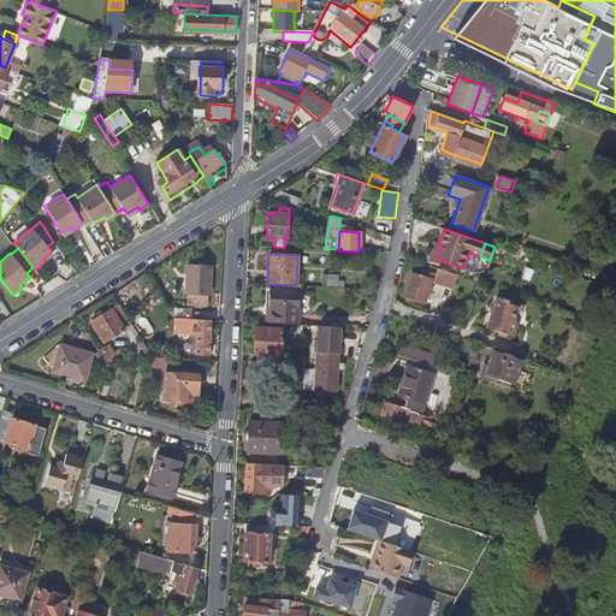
[(207,292),(208,262),(188,262),(185,291),(188,291),(187,300),(203,301),(205,292),(207,292)]
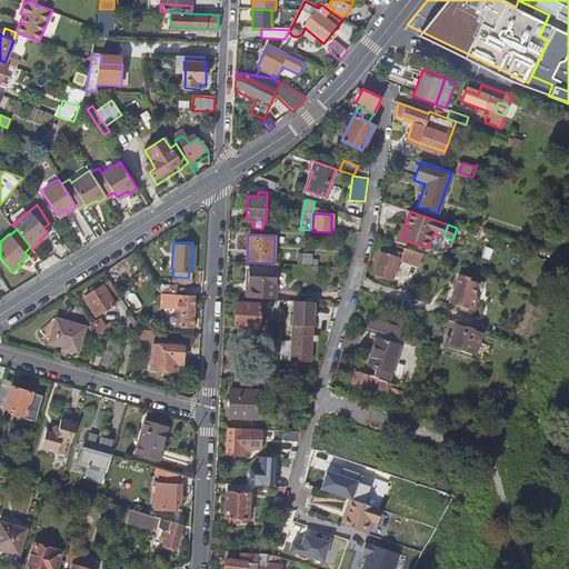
[(417,250),(406,247),(403,255),(413,258),(417,250)]
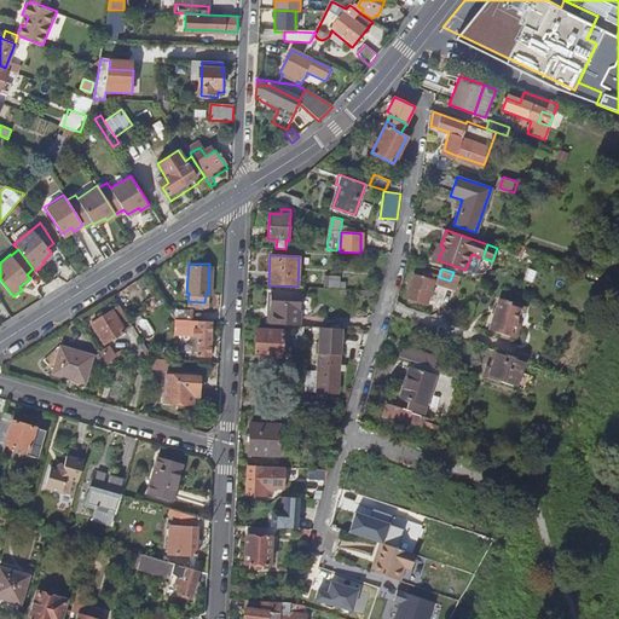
[(427,302),(434,279),(415,273),(408,295),(427,302)]
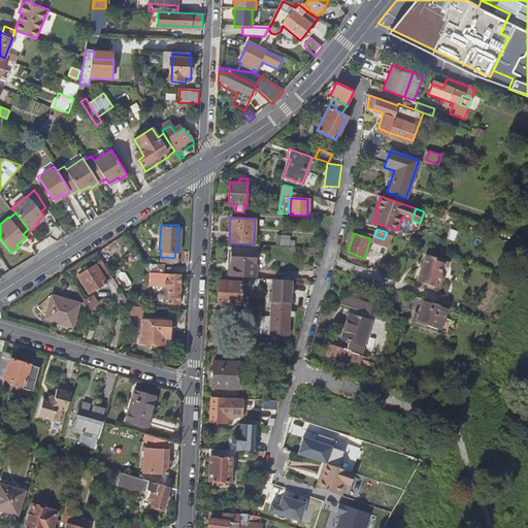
[(290,245),(291,235),(274,234),(274,244),(290,245)]
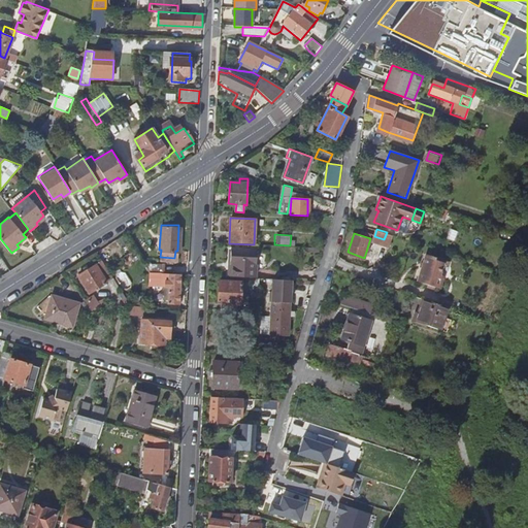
[(386,255),(389,248),(371,242),(369,250),(386,255)]
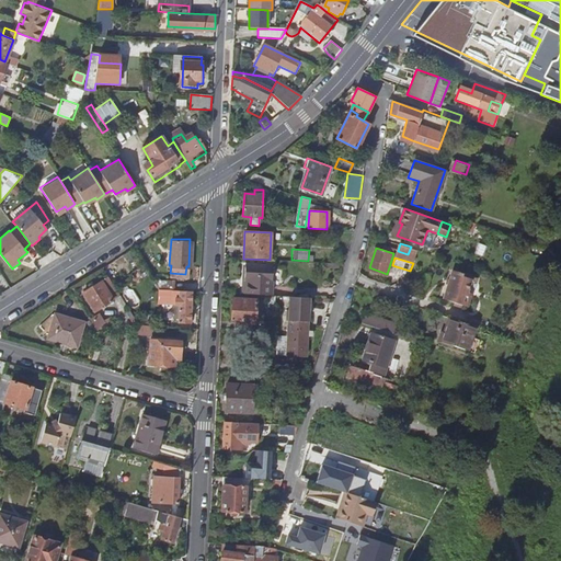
[(245,294),(271,296),(272,267),(244,265),(244,281),(247,281),(245,294)]
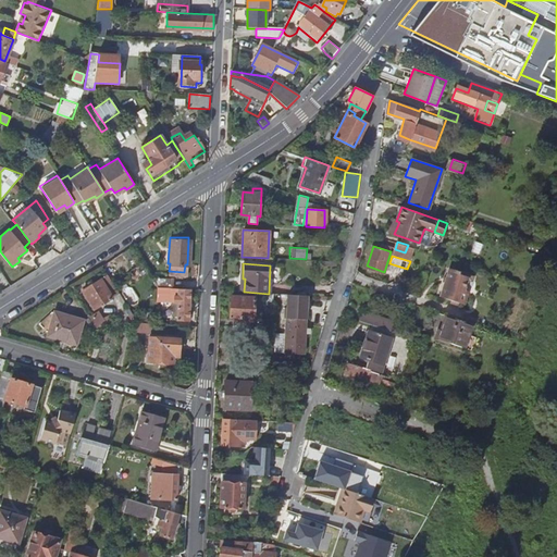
[(460,272),(449,268),(441,298),(463,305),(468,292),(463,291),(468,277),(459,274),(460,272)]
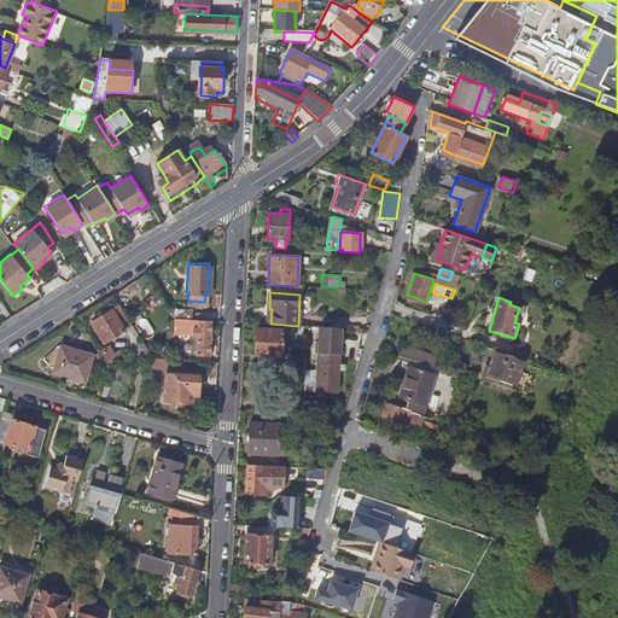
[(175,319),(190,320),(191,320),(192,309),(169,309),(175,319)]
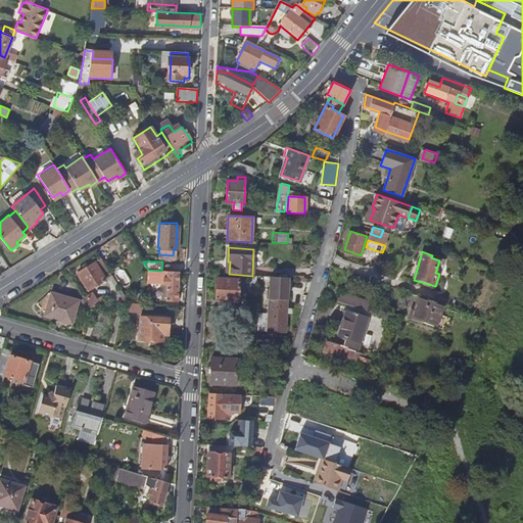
[(94,263),(77,273),(88,289),(104,279),(94,263)]
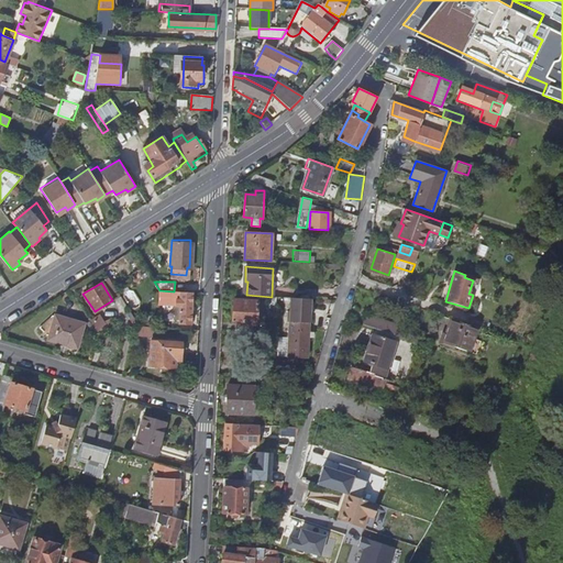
[(192,294),(180,293),(179,302),(172,302),(170,312),(179,313),(178,323),(190,324),(192,294)]
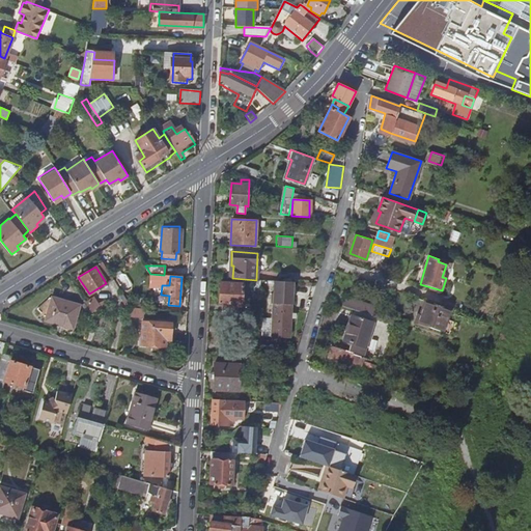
[(242,304),(243,283),(218,281),(216,303),(219,303),(219,309),(233,310),(233,304),(242,304)]
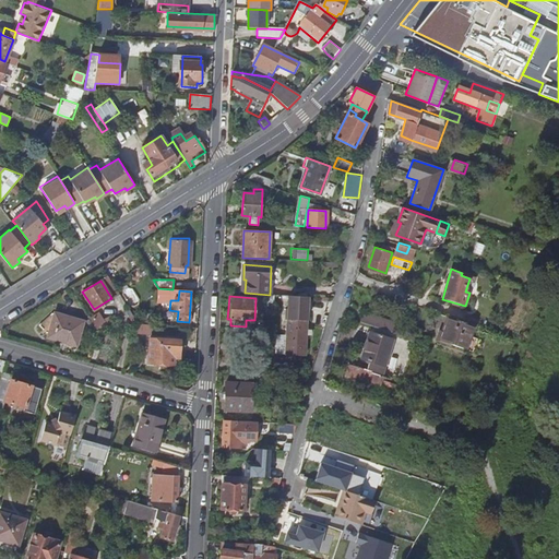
[(304,354),(307,297),(288,296),(285,354),(304,354)]
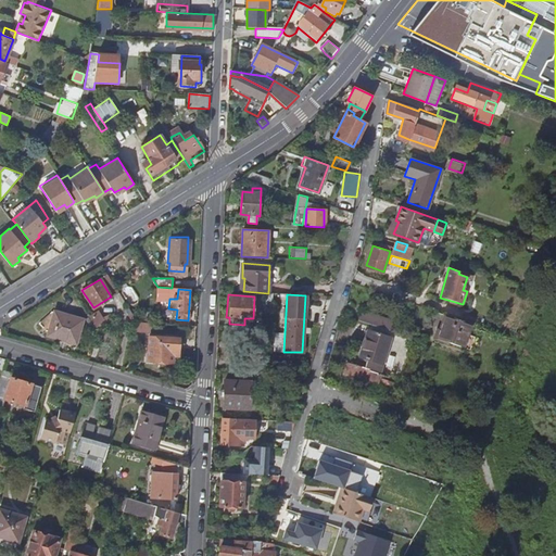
[(358,321),(390,331),(394,320),(362,310),(358,321)]
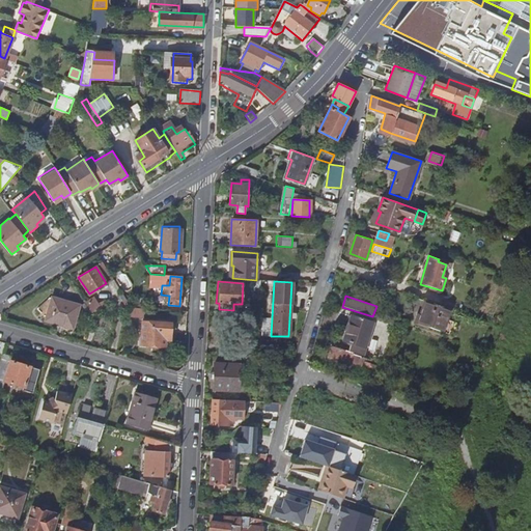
[(74,329),(81,305),(54,297),(54,299),(50,298),(39,308),(49,316),(48,320),(74,329)]
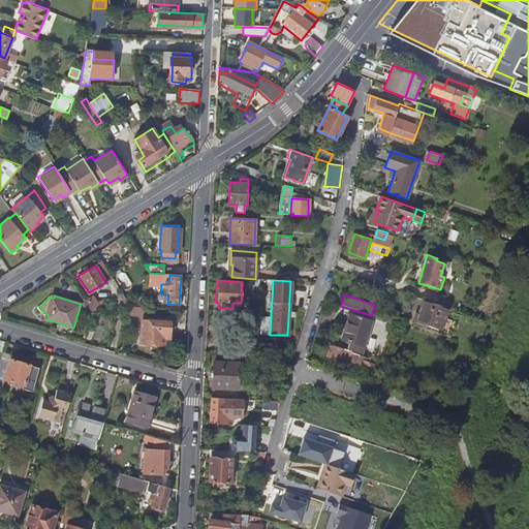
[(92,312),(101,307),(98,303),(94,296),(85,301),(92,312)]
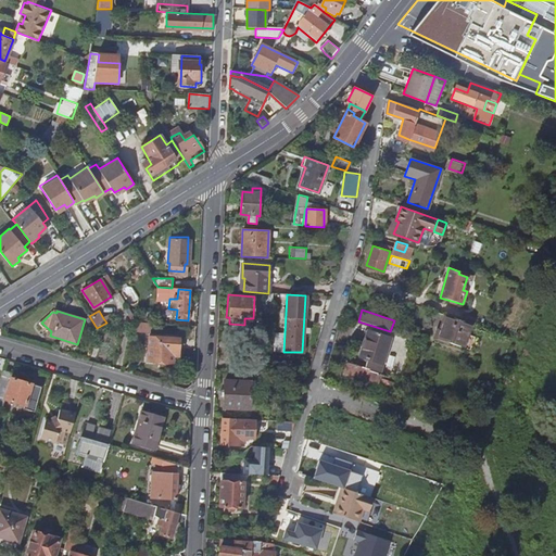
[(470,324),(445,316),(440,331),(437,330),(433,339),(447,344),(449,343),(470,351),(475,338),(466,335),(470,324)]
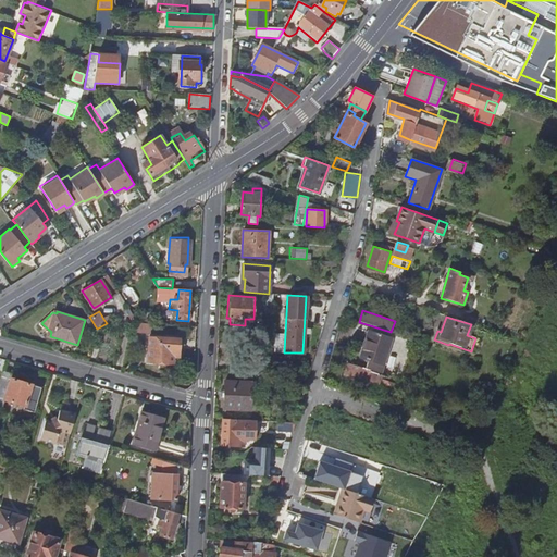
[(89,318),(86,320),(93,331),(96,329),(89,318)]
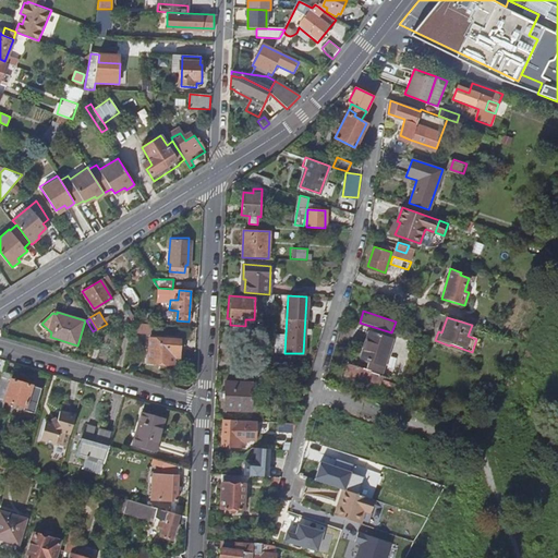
[(135,334),(153,335),(153,325),(136,323),(135,334)]
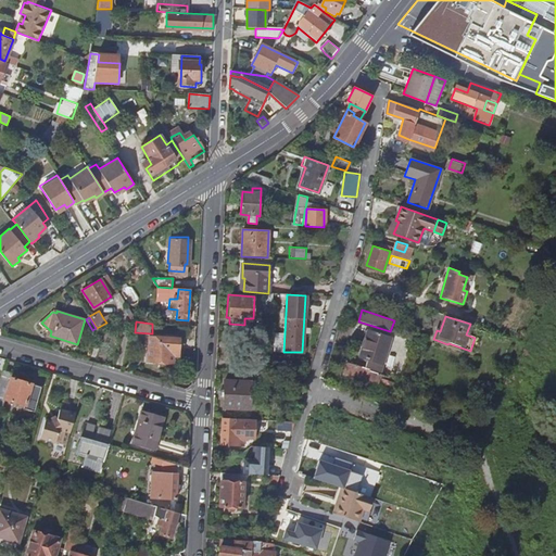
[(368,369),(380,373),(391,338),(368,331),(361,357),(370,362),(368,369)]
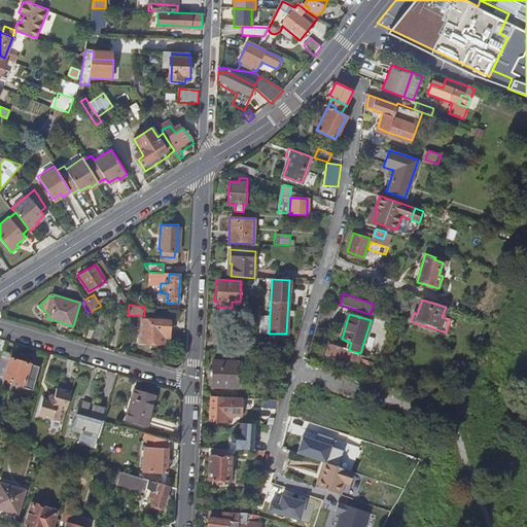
[(169,331),(170,321),(141,319),(139,341),(163,343),(164,331),(169,331)]
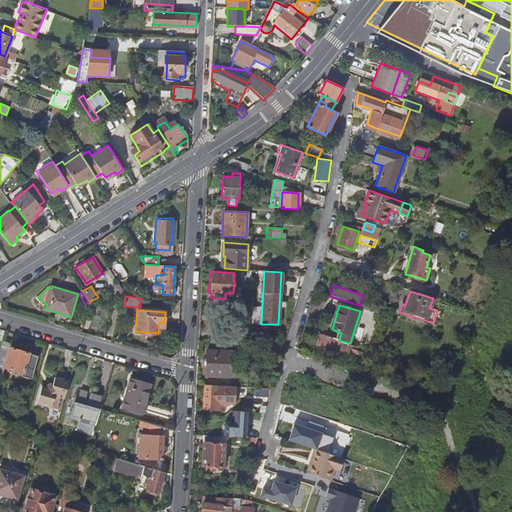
[(220,342),(243,343),(243,330),(221,329),(220,342)]
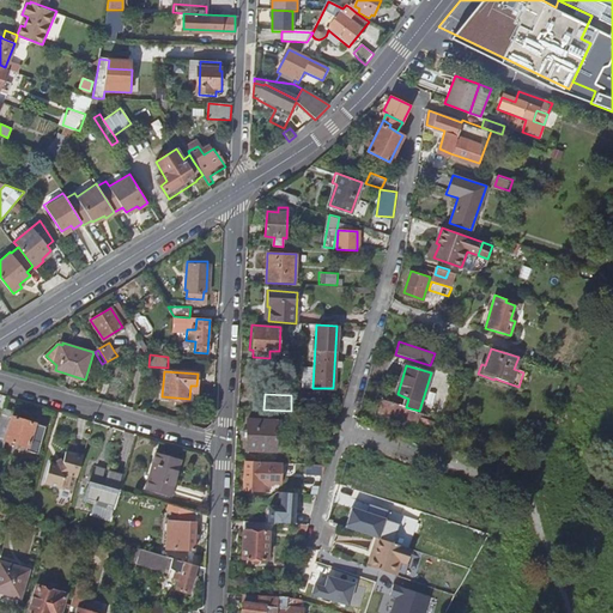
[(419,412),(419,411),(406,407),(383,400),(378,412),(399,419),(400,417),(417,422),(419,412)]
